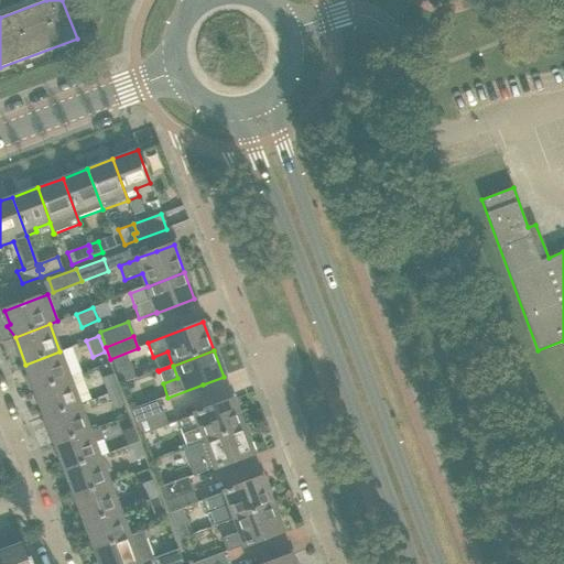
[(30,392),(69,378),(60,351),(25,365),(29,375),(26,376),(24,379),(29,392),(30,392)]
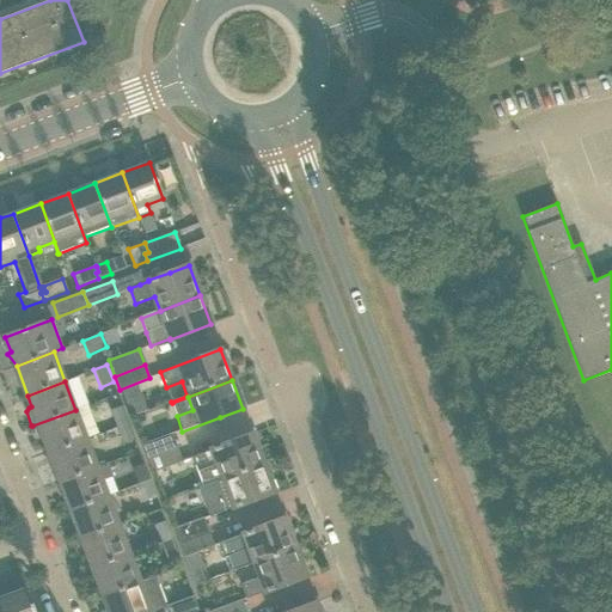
[(116,427),(128,422),(122,407),(110,411),(116,427)]
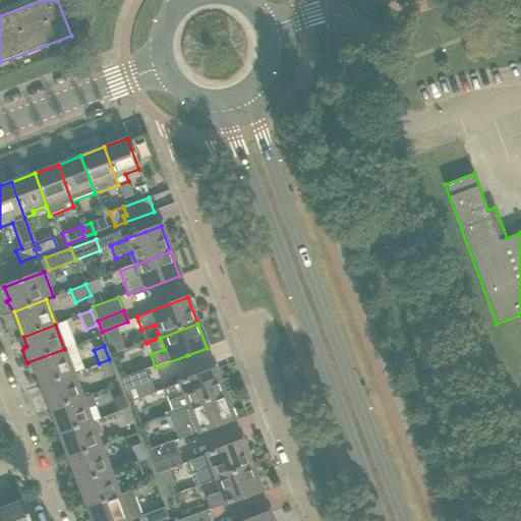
[(42,386),(73,373),(64,349),(27,362),(31,363),(33,362),(42,386)]
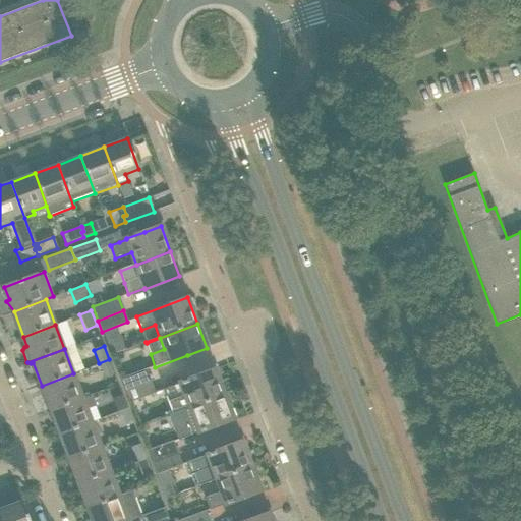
[(104,379),(115,374),(109,359),(99,363),(104,379)]
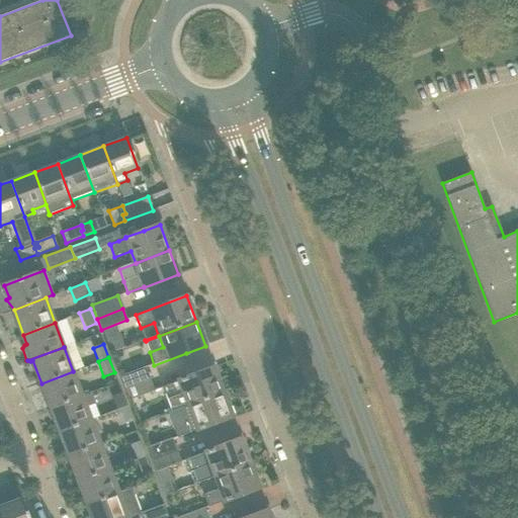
[(123,390),(150,379),(145,366),(118,376),(123,390)]
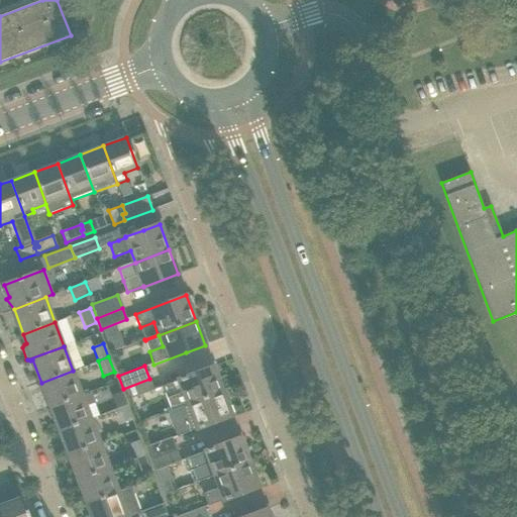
[(194,374),(162,386),(166,399),(180,394),(185,407),(222,393),(213,367),(194,374)]
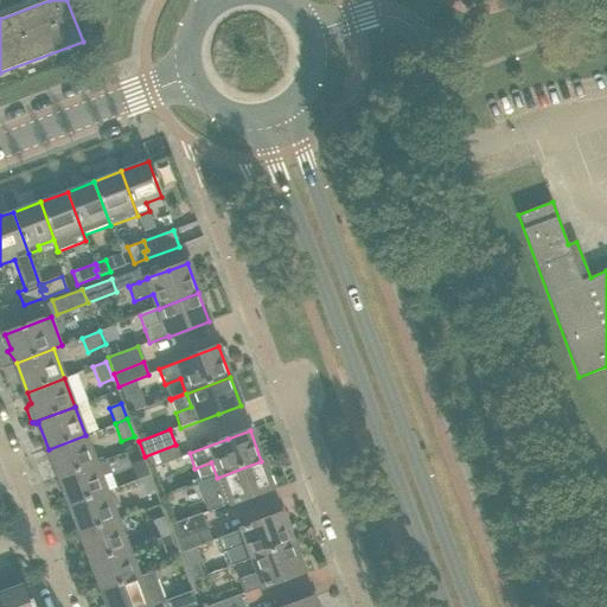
[(59,477),(96,462),(85,435),(49,449),(59,477)]
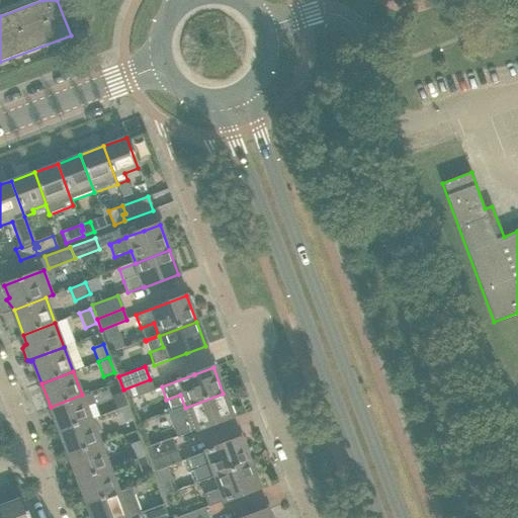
[(128,401),(154,391),(150,379),(123,390),(128,401)]
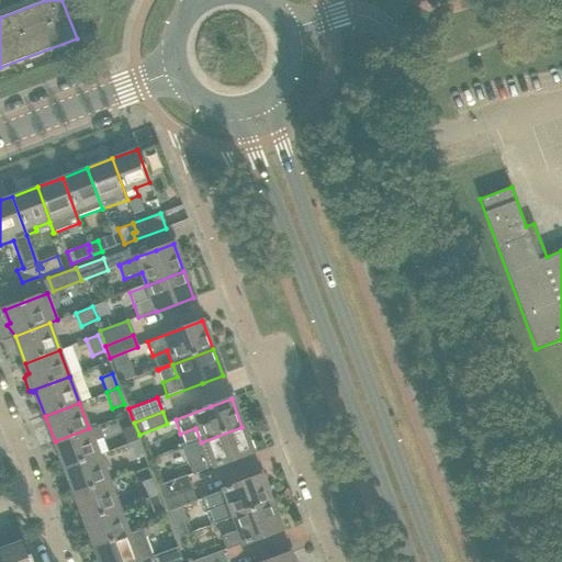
[(96,442),(104,439),(99,425),(89,429),(89,428),(55,441),(65,469),(101,456),(96,442)]
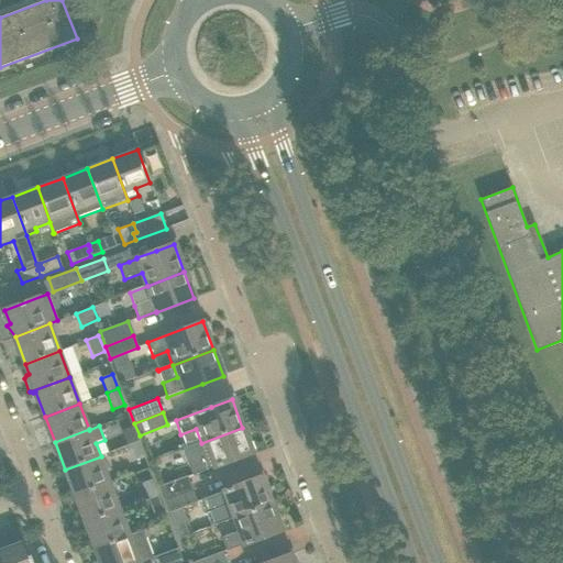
[(127,446),(138,442),(132,427),(120,432),(127,446)]
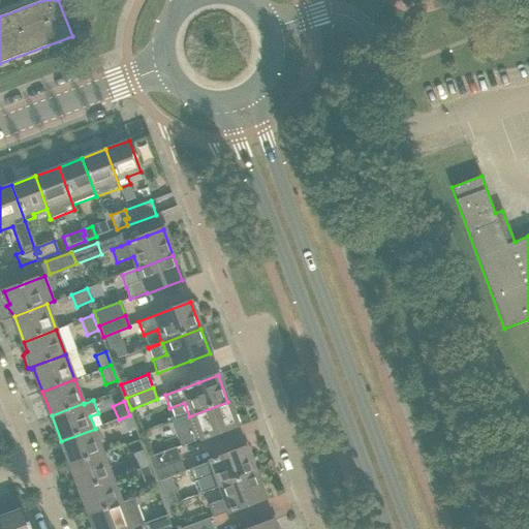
[(180,447),(237,426),(227,402),(189,416),(170,424),(180,447)]
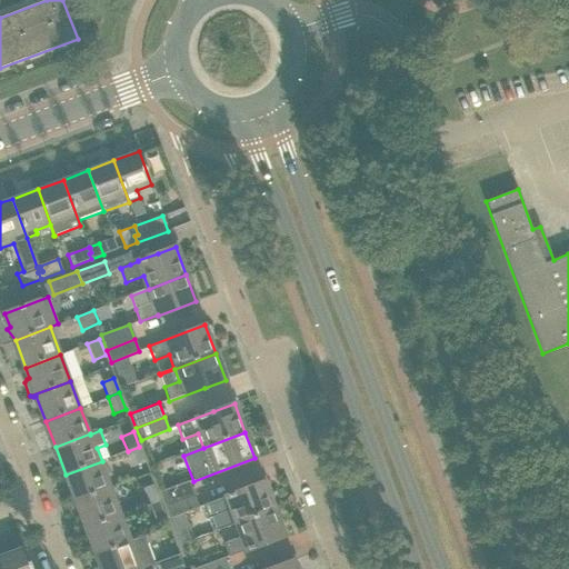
[(133,467),(146,462),(139,447),(128,451),(133,467)]
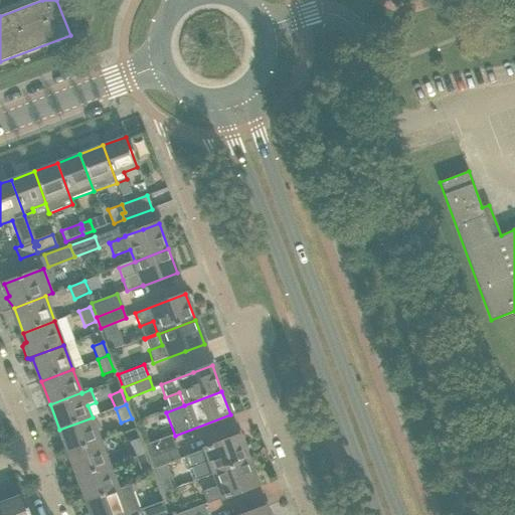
[(68,454),(102,442),(93,417),(59,430),(68,454)]
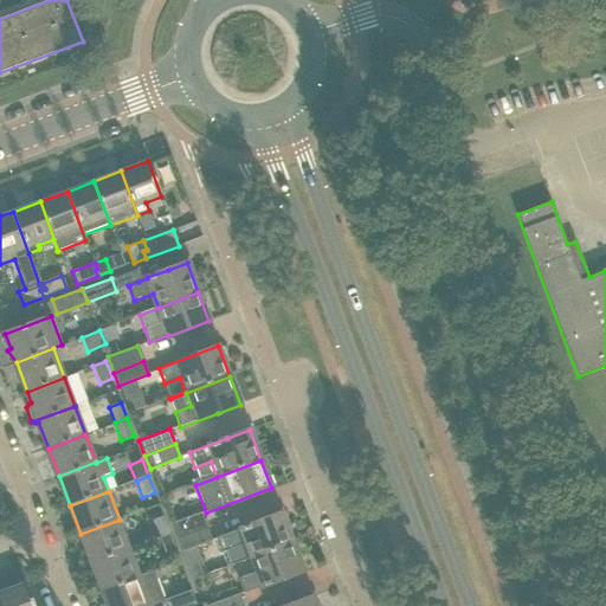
[(176,540),(207,528),(200,511),(171,524),(176,540)]
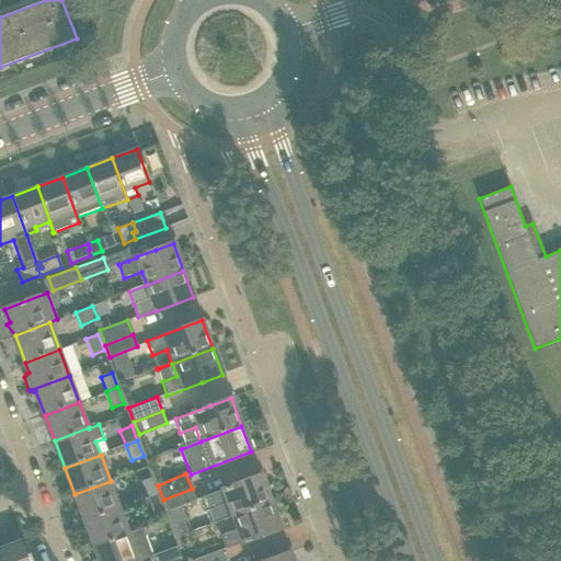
[(230,518),(271,503),(260,474),(199,497),(209,525),(230,518)]
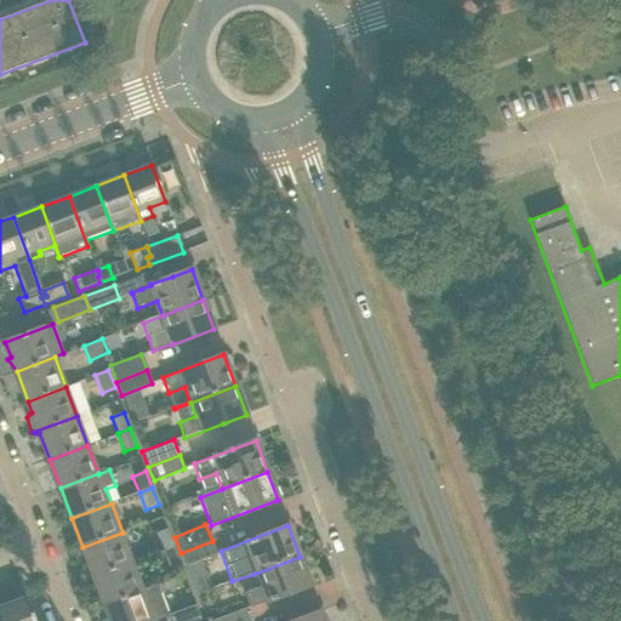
[(161,551),(174,546),(167,528),(154,533),(161,551)]
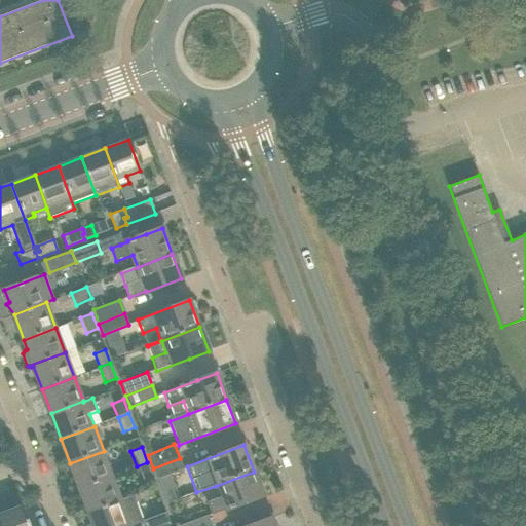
[(79,488),(113,476),(104,451),(70,463),(79,488)]
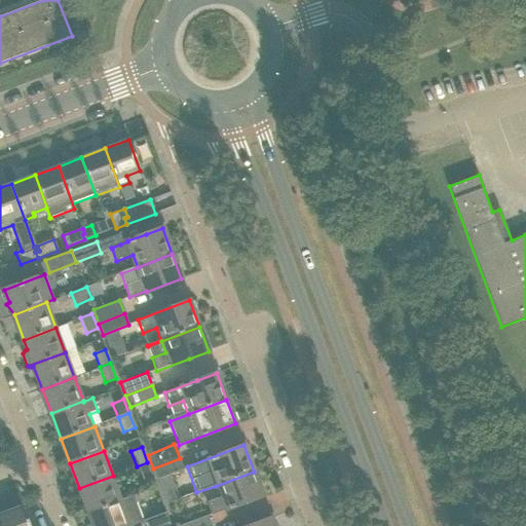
[(170,475),(184,470),(180,458),(153,468),(166,503),(179,498),(170,475)]
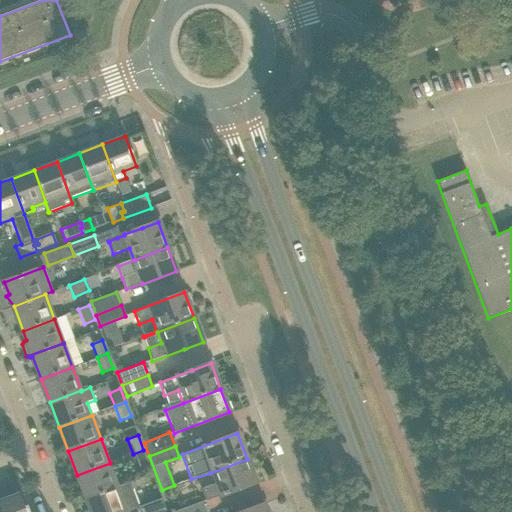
[(138,468),(149,464),(143,450),(133,454),(138,468)]
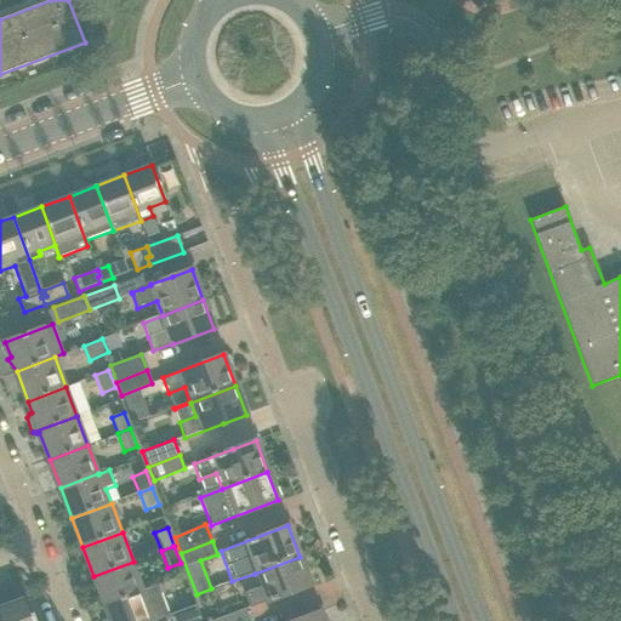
[(250,609),(311,586),(300,557),(255,574),(260,587),(244,593),(250,609)]
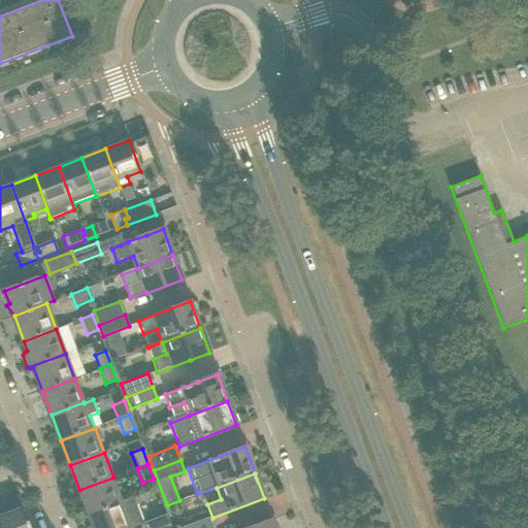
[(89,515),(123,502),(123,501),(113,477),(79,490),(89,515)]
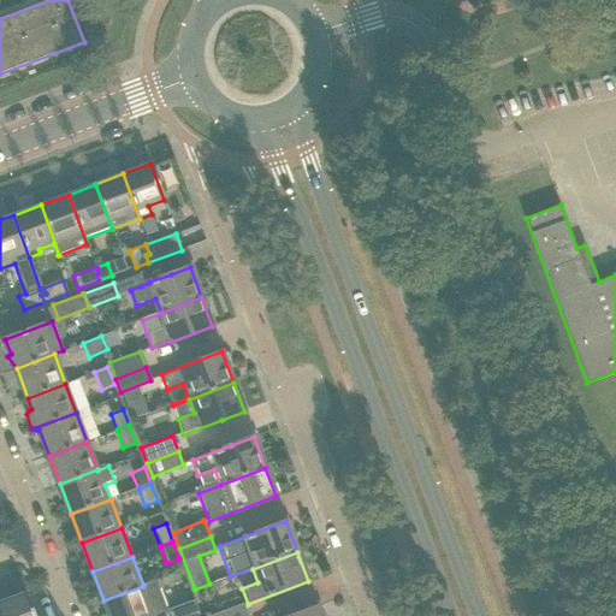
[(143,586),(104,600),(110,615),(166,615),(165,611),(166,611),(154,581),(143,585),(143,586)]
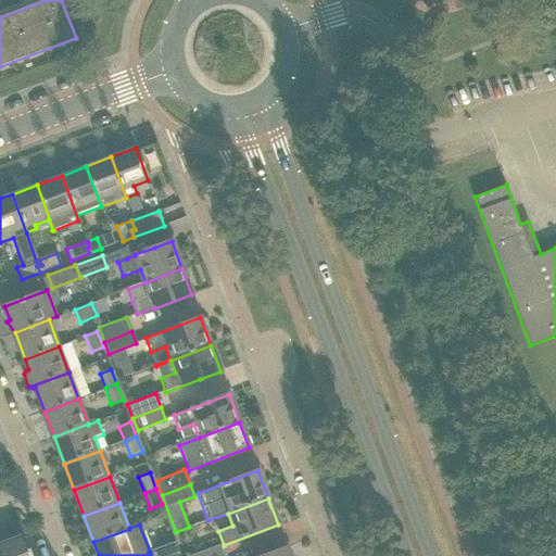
[(0,552),(1,555),(32,555),(25,535),(0,544),(0,552)]
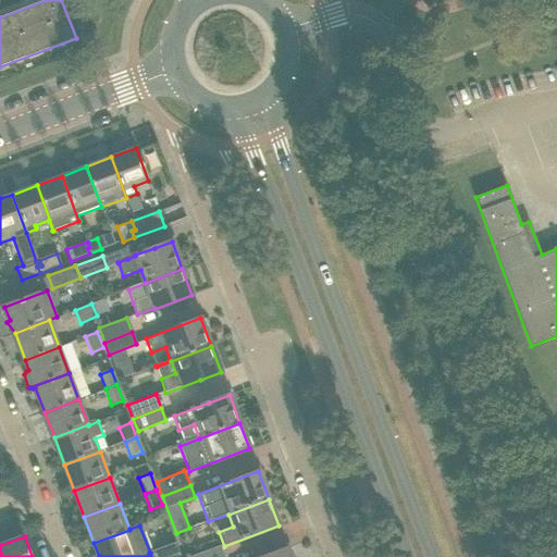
[(223,556),(220,547),(189,556),(223,556)]
